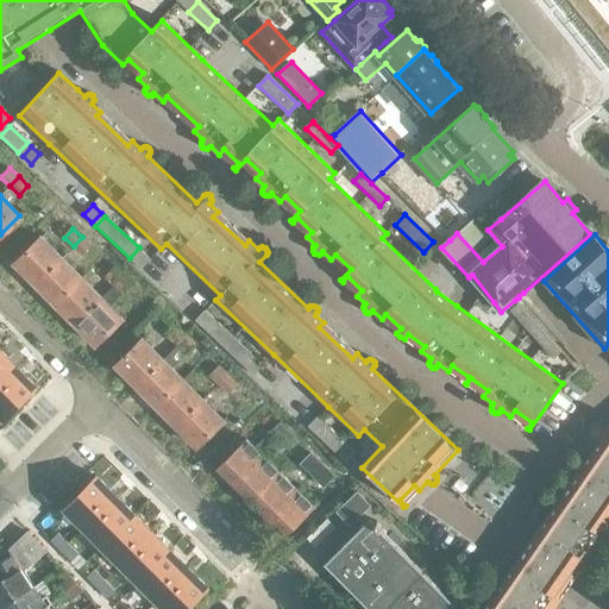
[(42,237),(16,263),(36,283),(62,257),(42,237)]
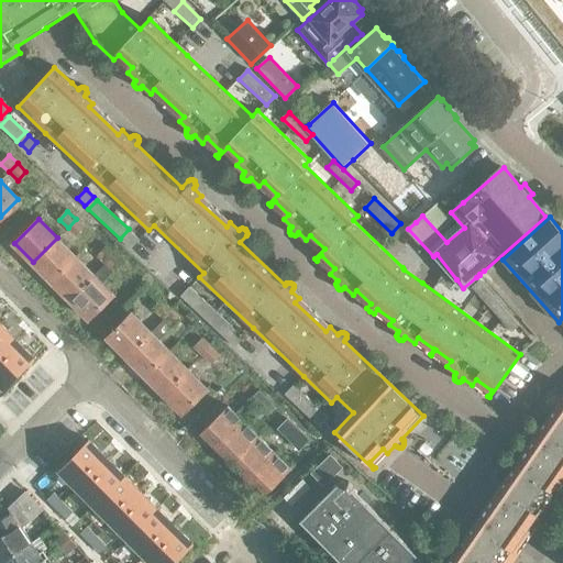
[(85,227),(76,219),(68,228),(76,236),(85,227)]
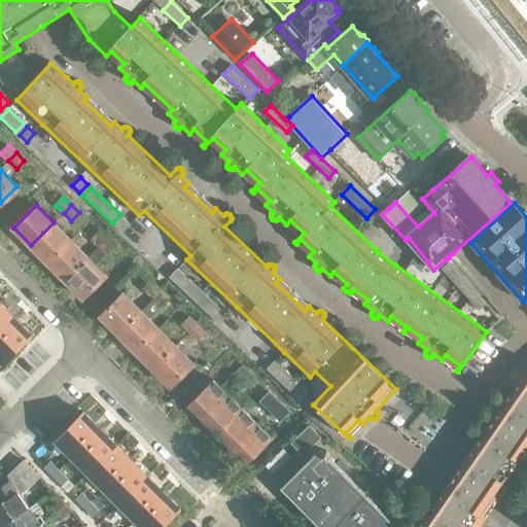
[(123,217),(115,225),(123,233),(131,224),(123,217)]
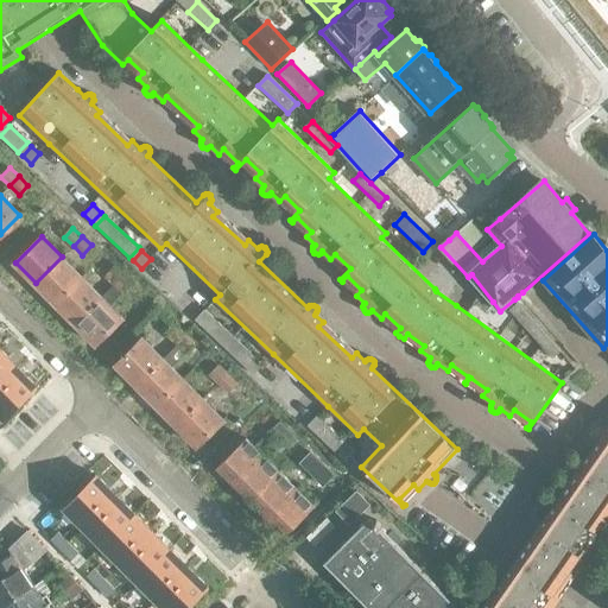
[(62,257),(36,283),(56,303),(82,277),(62,257)]
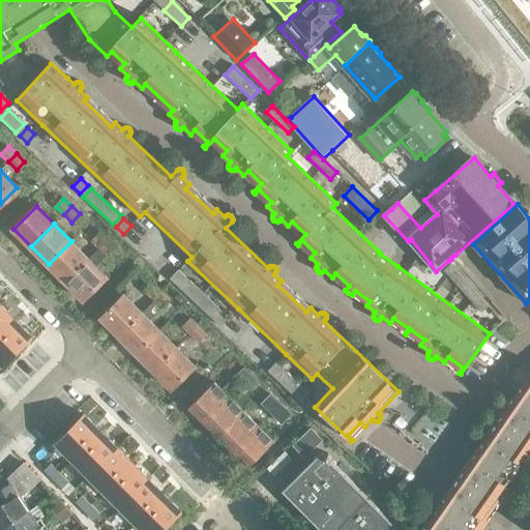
[(99,232),(91,240),(99,247),(99,248),(108,240),(99,232)]
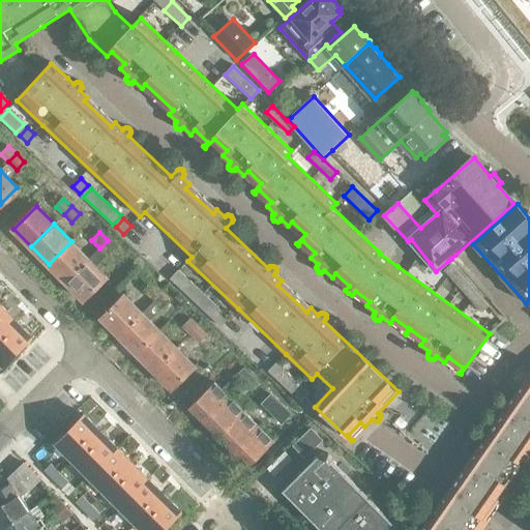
[(108,240),(99,248),(108,256),(116,247),(108,240)]
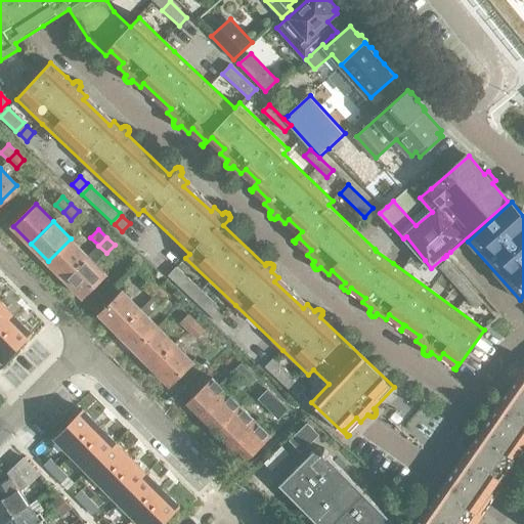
[(71,238),(48,261),(66,278),(88,256),(71,238)]
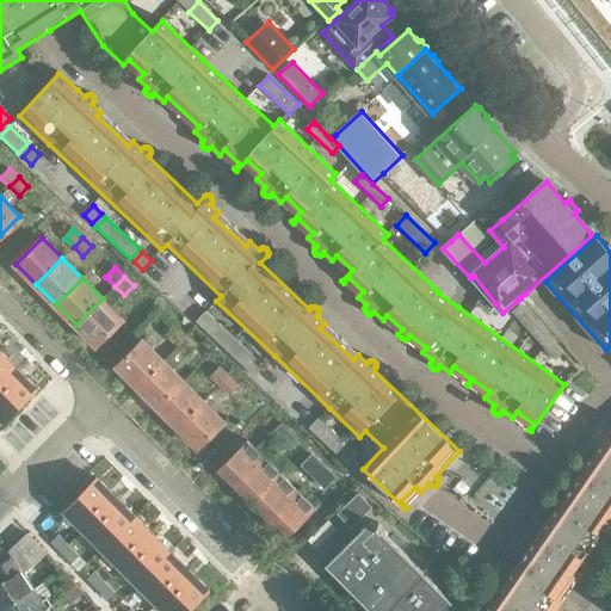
[(103,298),(76,325),(98,346),(124,320),(112,308),(124,296),(124,295),(115,287),(115,285),(103,298)]
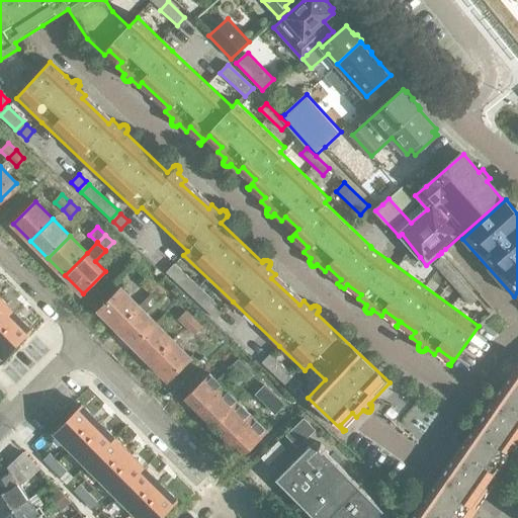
[(415,265),(420,258),(410,251),(405,258),(415,265)]
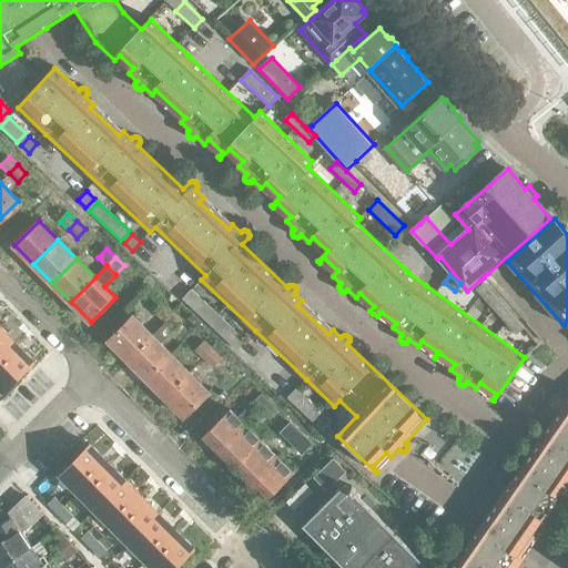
[(503,305),(484,284),(477,290),(496,311),(503,305)]
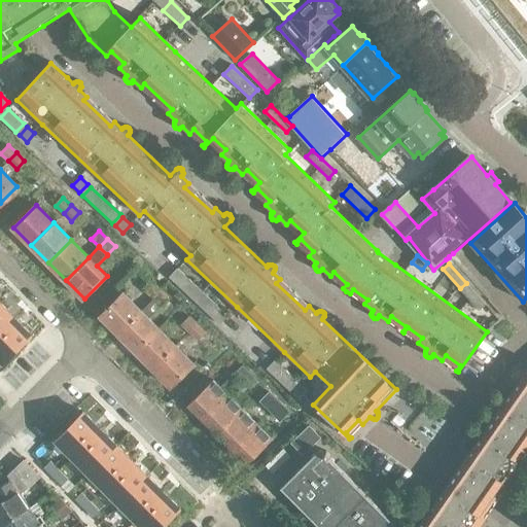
[(185,276),(177,270),(170,278),(177,285),(185,276)]
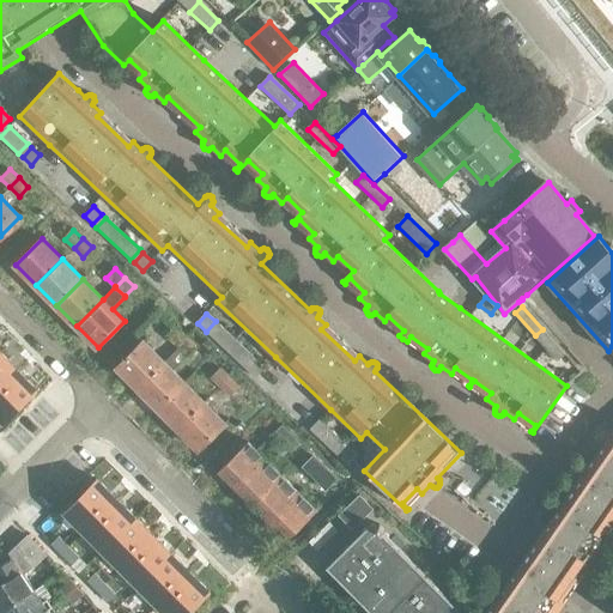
[(219,325),(210,334),(243,366),(253,357),(219,325)]
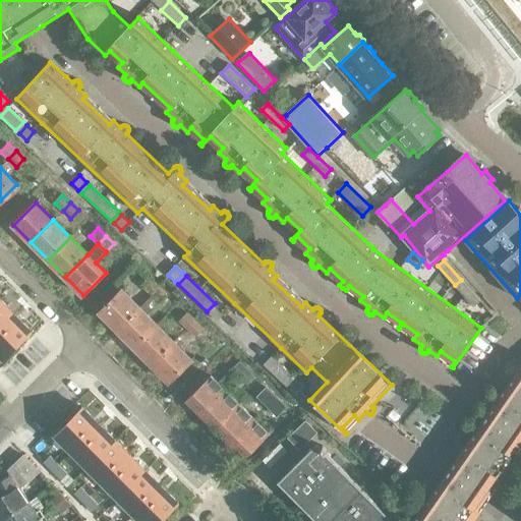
[(153,296),(161,288),(153,280),(146,288),(153,296)]
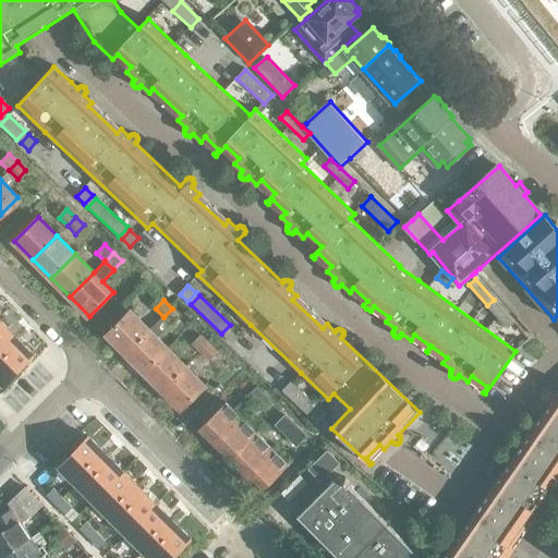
[(513,323),(496,303),(489,308),(508,328),(513,323)]
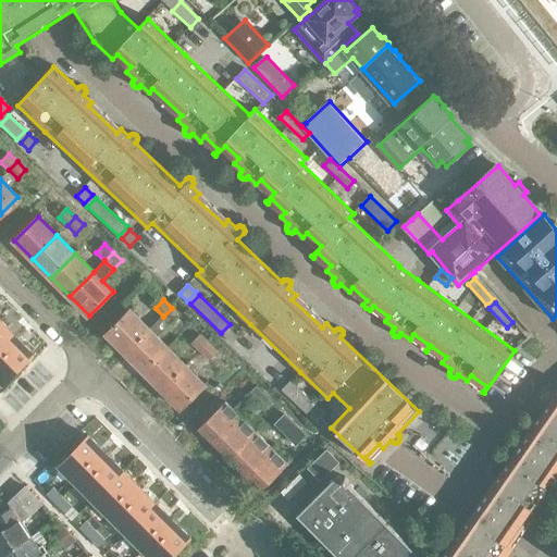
[(181,316),(172,308),(163,317),(172,324),(181,316)]
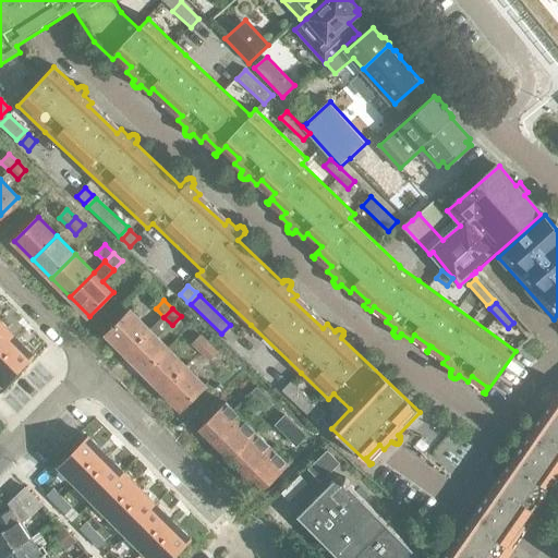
[(126,353),(150,330),(132,312),(108,335),(126,353)]
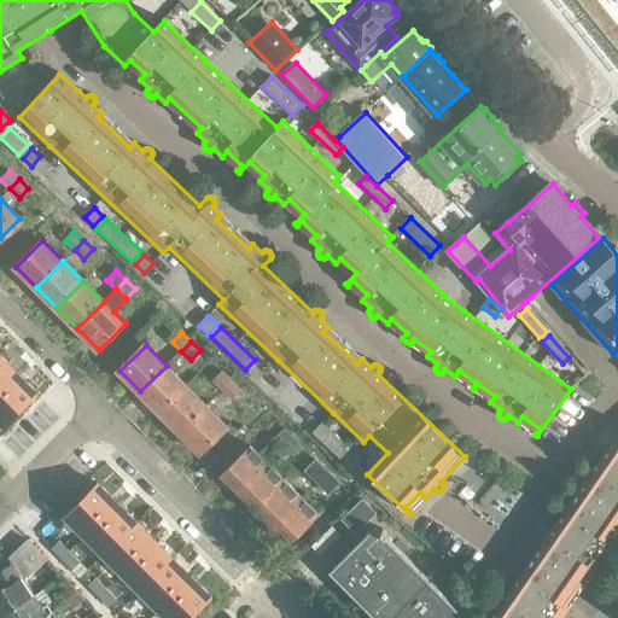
[(0,354),(0,390),(18,373),(0,354)]
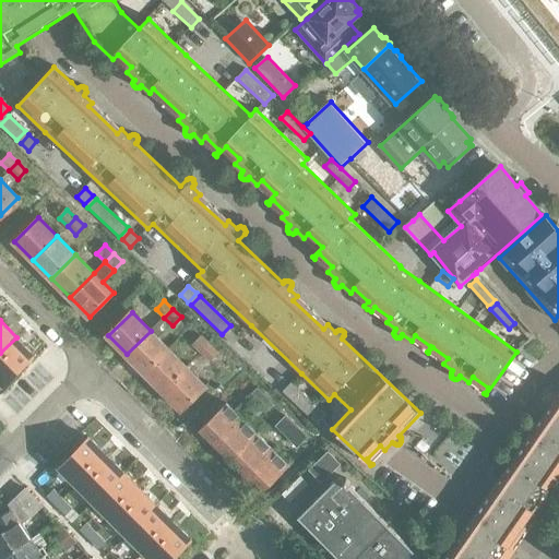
[(234,344),(241,335),(234,328),(225,337),(234,344)]
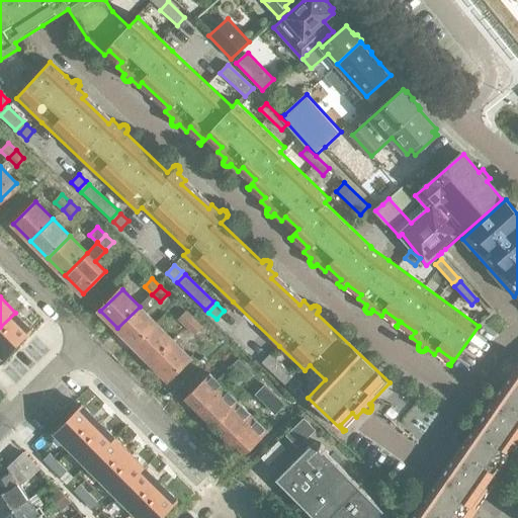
[(135,345),(157,324),(140,307),(117,328),(135,345)]
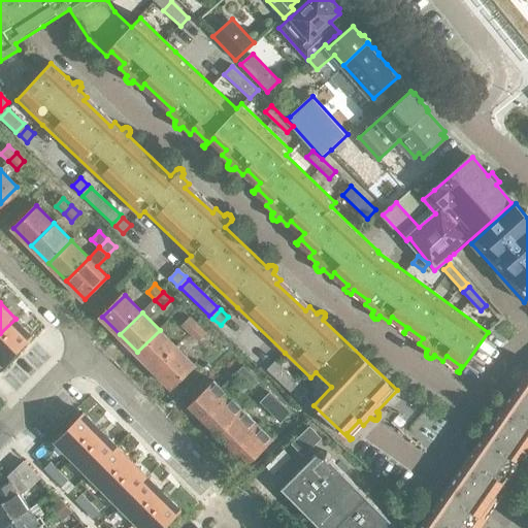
[(191,333),(199,325),(191,318),(183,326),(191,333)]
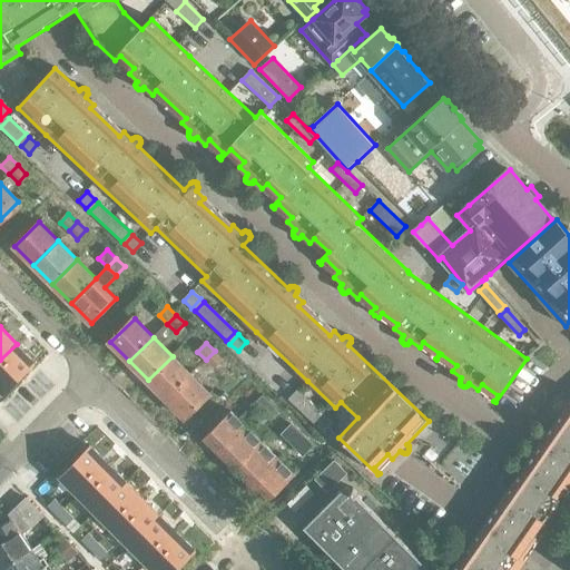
[(17,344),(0,360),(0,389),(3,392),(33,362),(17,344)]
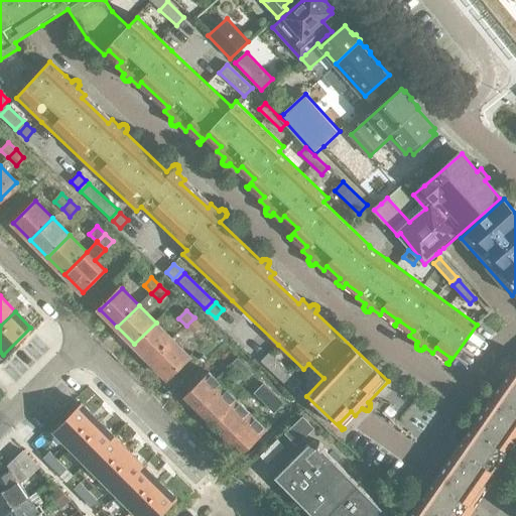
[(202,326),(195,317),(186,326),(195,334),(202,326)]
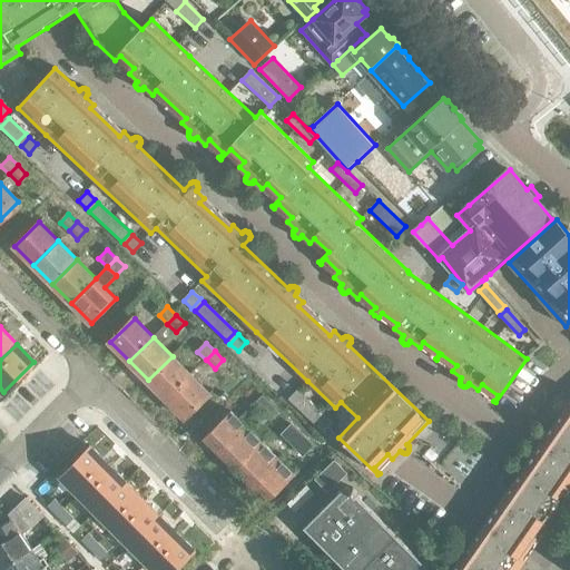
[(167,399),(190,374),(173,356),(148,380),(167,399)]
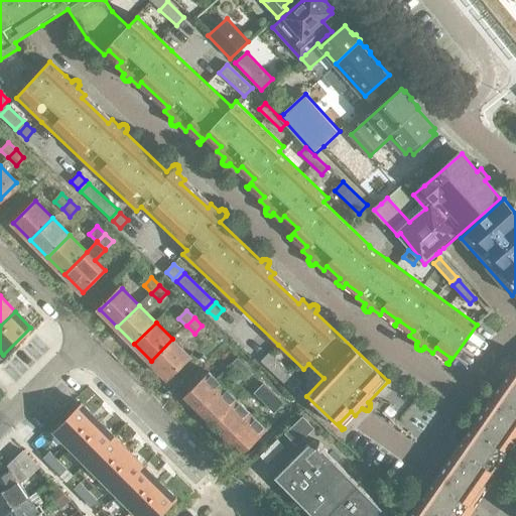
[(189,357),(172,339),(151,361),(168,378),(189,357)]
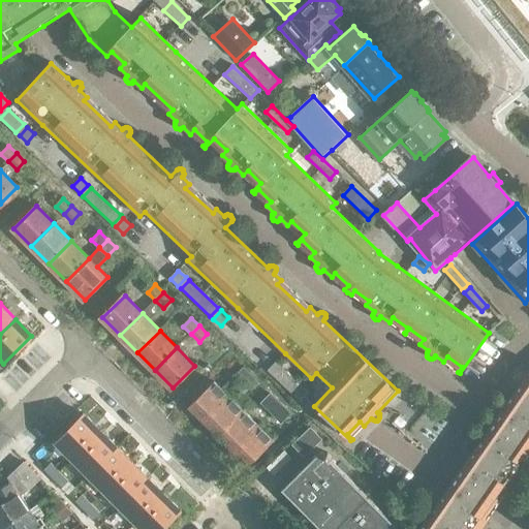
[(283,370),(276,363),(268,371),(276,378),(283,370)]
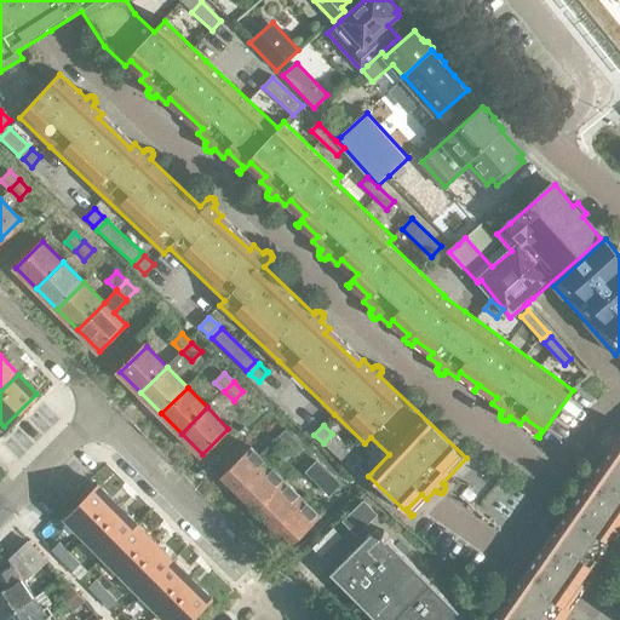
[(269,464),(285,448),(294,438),(286,430),(260,455),(252,447),(223,476),(241,493),(269,464)]
